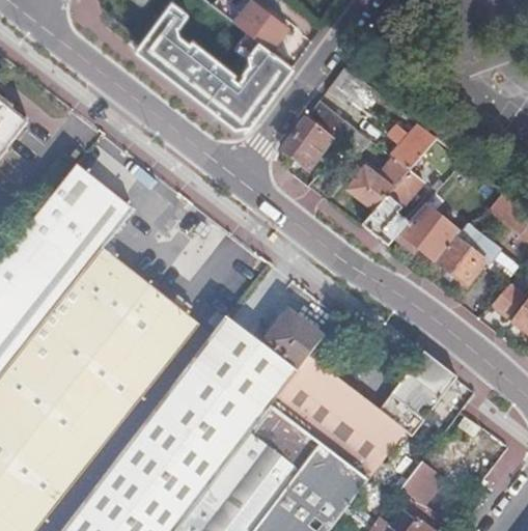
[(250,33),(274,52),(288,26),(253,0),(249,0),(234,20),(250,33)]
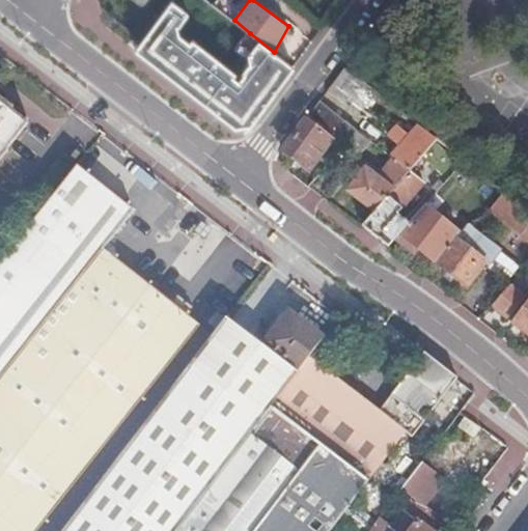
[(297,70),(296,68),(274,52),(250,33),(237,51),(253,63),(246,73),(249,75),(241,83),(235,79),(239,75),(196,40),(190,47),(182,40),(181,30),(192,15),(175,1),(138,51),(239,130),(256,126),(297,70)]
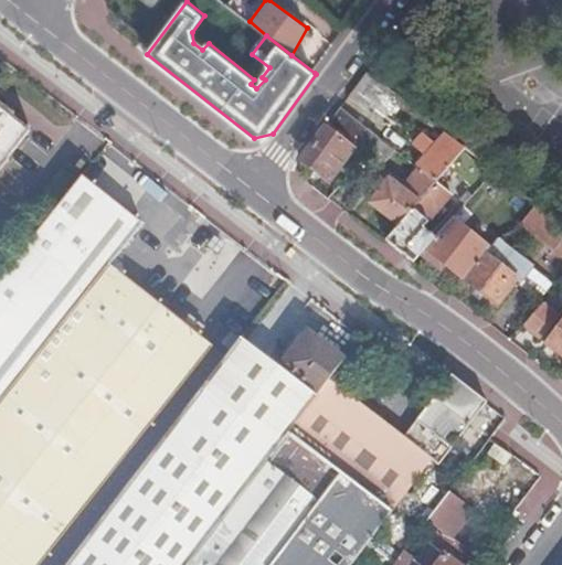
[(385,105),(393,94),(366,72),(347,97),(363,109),(373,95),(385,105)]
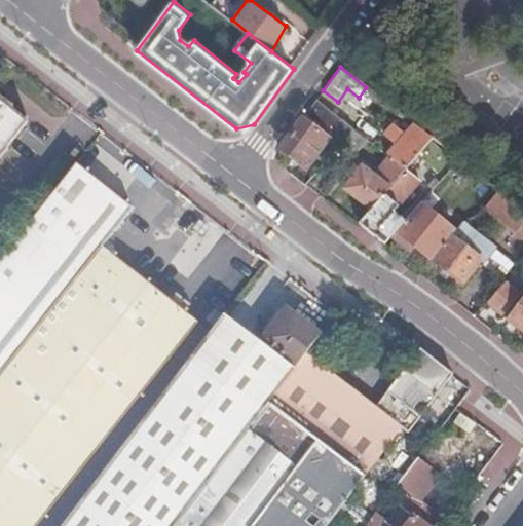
[(0,162),(34,119),(15,106),(7,100),(0,94),(0,162)]
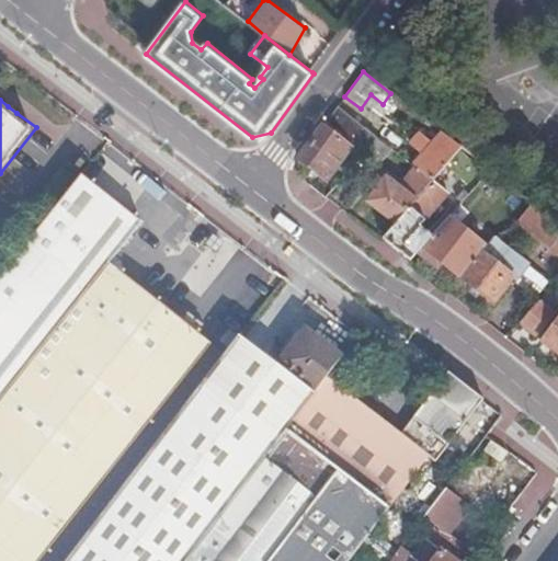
[(8,106),(16,113),(20,109),(11,102),(8,106)]
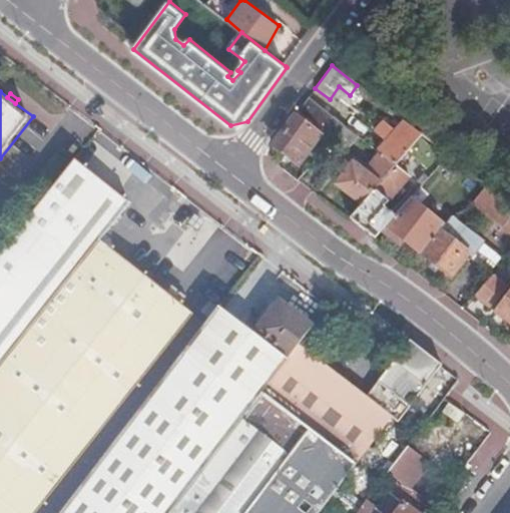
[(308,97),(298,110),(326,134),(323,137),(330,142),(344,125),(308,97)]
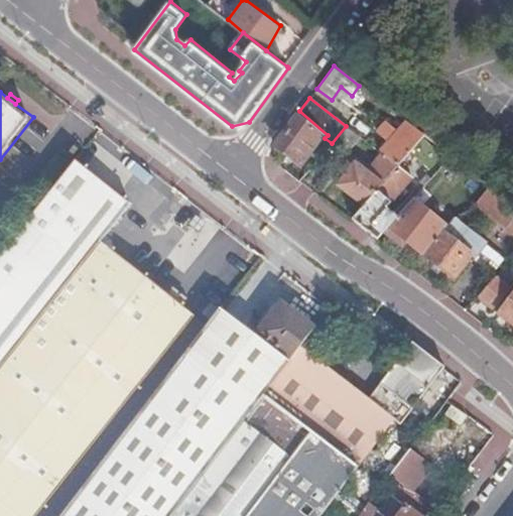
[(273,146),(307,171),(321,155),(310,148),(321,135),(295,116),(273,146)]
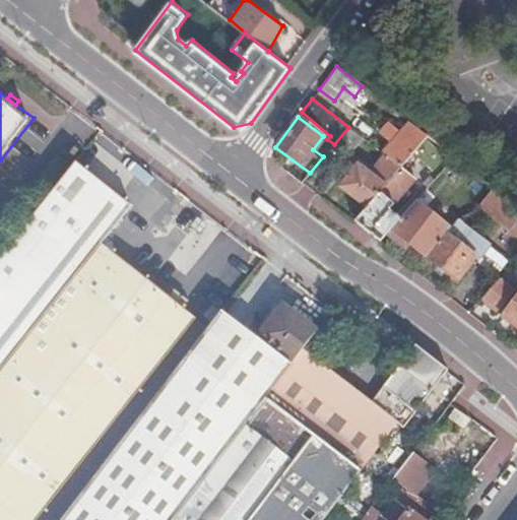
[(411,154),(427,136),(408,122),(401,130),(390,121),(379,134),(390,143),(381,153),(386,156),(399,168),(411,154)]
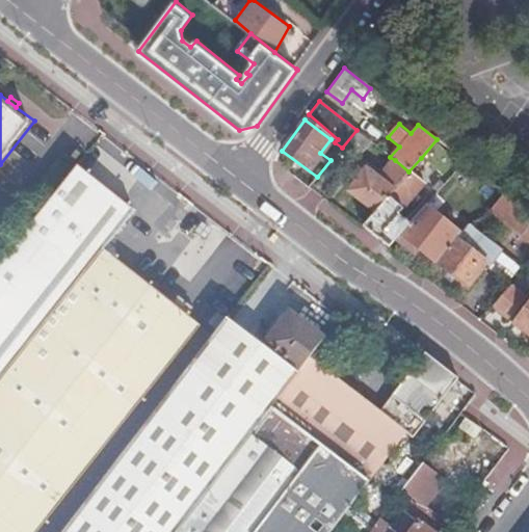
[(353,165),(372,142),(356,130),(342,148),(338,153),(353,165)]
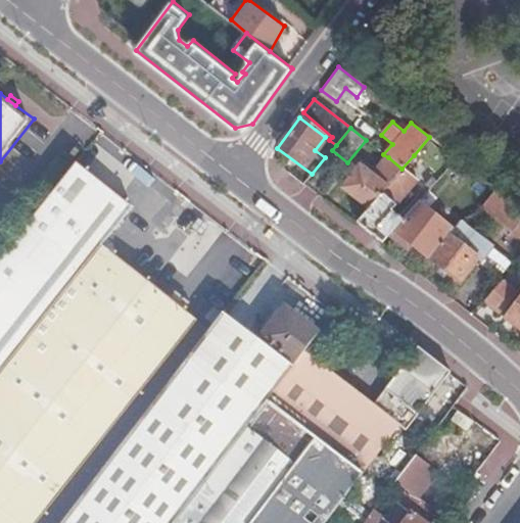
[(446,169),(456,157),(429,137),(414,155),(439,176),(446,169)]
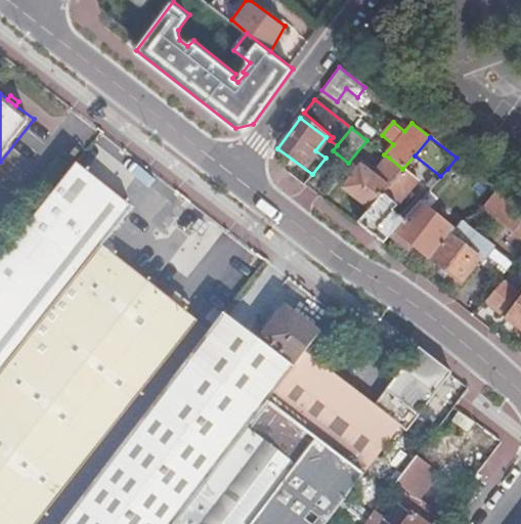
[(343,188),(367,209),(381,193),(402,169),(389,158),(375,177),(360,167),(343,188)]
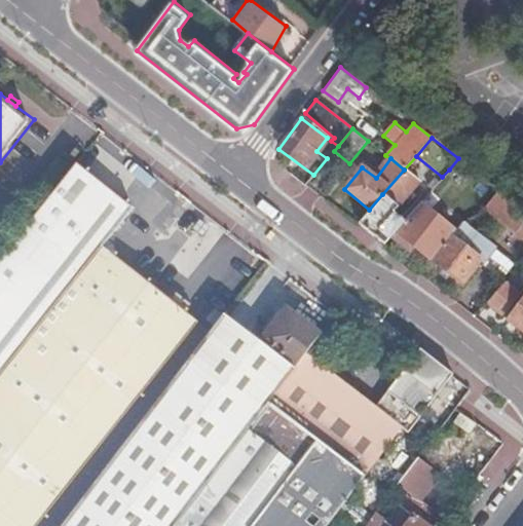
[(480,214),(485,207),(488,202),(498,189),(458,158),(449,170),(464,182),(454,194),(480,214)]
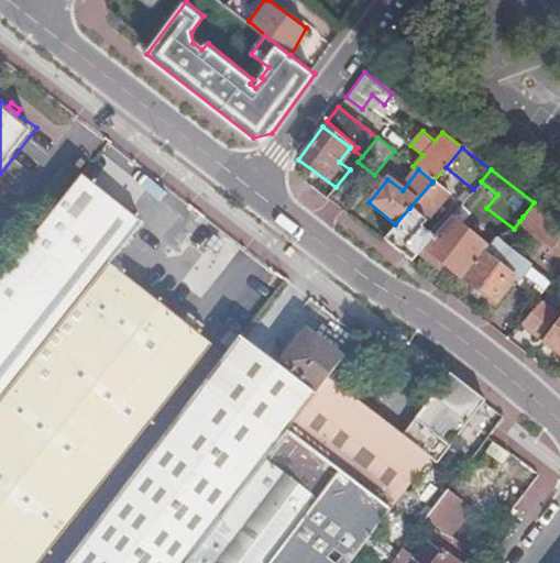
[(0,562),(36,562),(209,342),(110,264),(142,222),(81,173),(0,276),(0,562)]
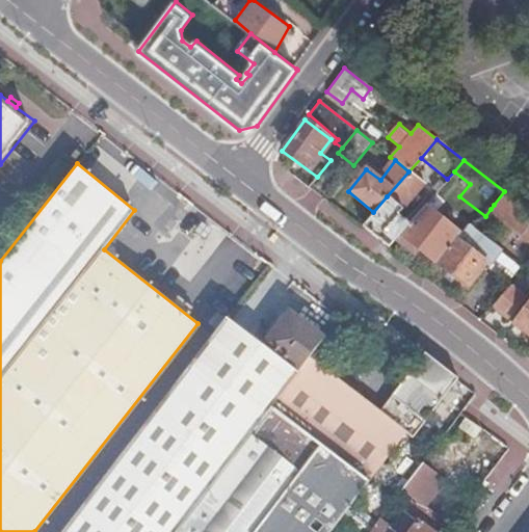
[(360,228),(387,247),(395,238),(407,223),(396,214),(401,208),(423,183),(408,171),(387,196),(373,212),(360,228)]
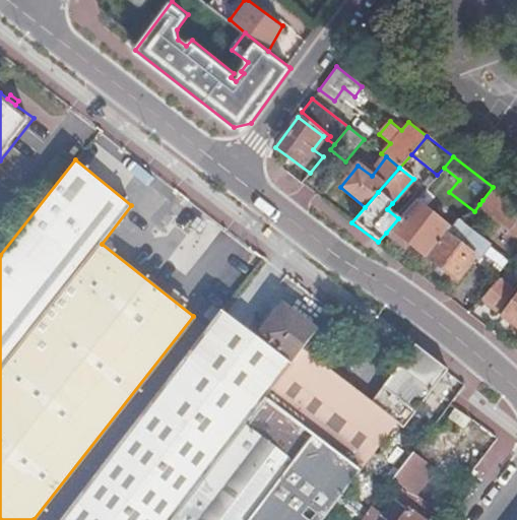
[(479,204),(509,229),(513,223),(516,219),(516,205),(493,187),(482,200),(479,204)]
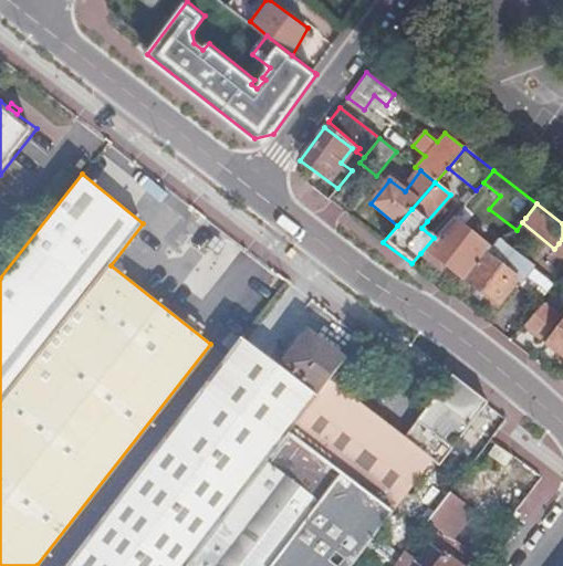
[(444,264),(462,280),(485,253),(488,249),(458,223),(447,237),(439,231),(434,238),(420,253),(439,270),(444,264)]
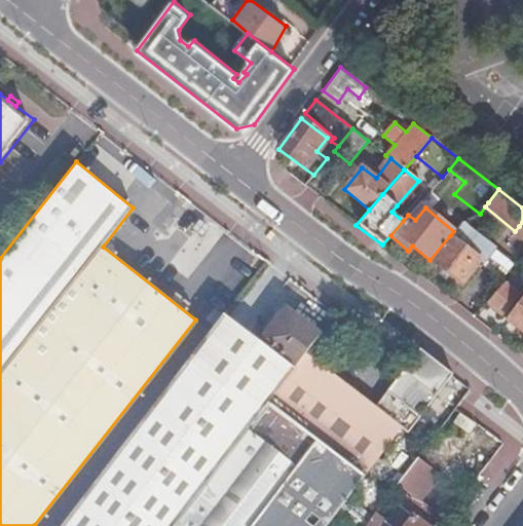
[(450,235),(430,260),(460,285),(480,261),(484,264),(495,251),(461,225),(457,227),(453,231),(450,235)]
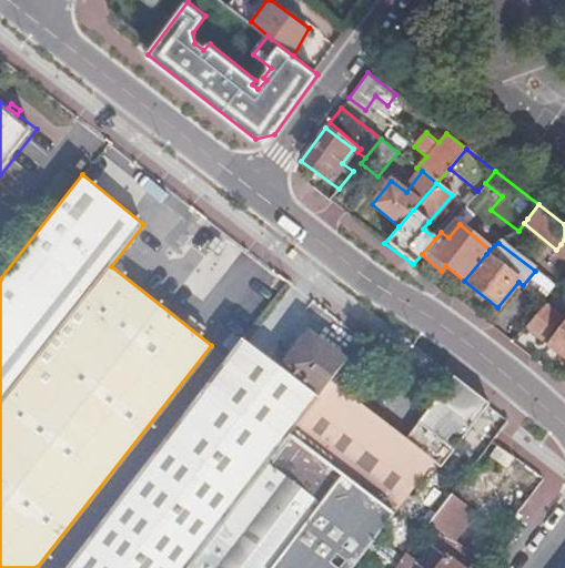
[(526,326),(543,341),(561,320),(564,315),(564,301),(555,293),(544,306),(526,326)]
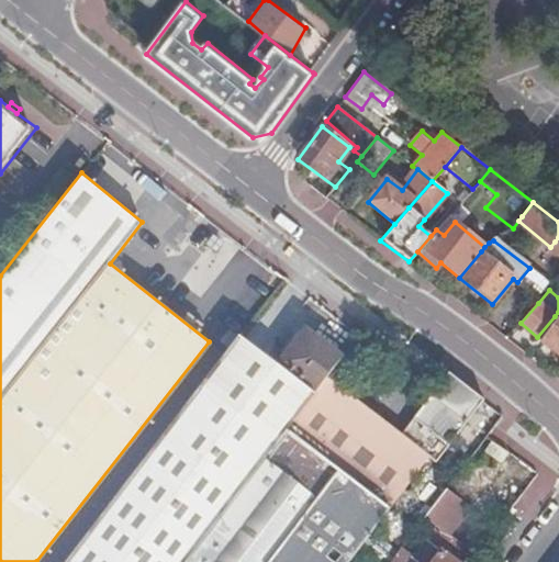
[(558,316),(540,339),(558,351),(558,316)]
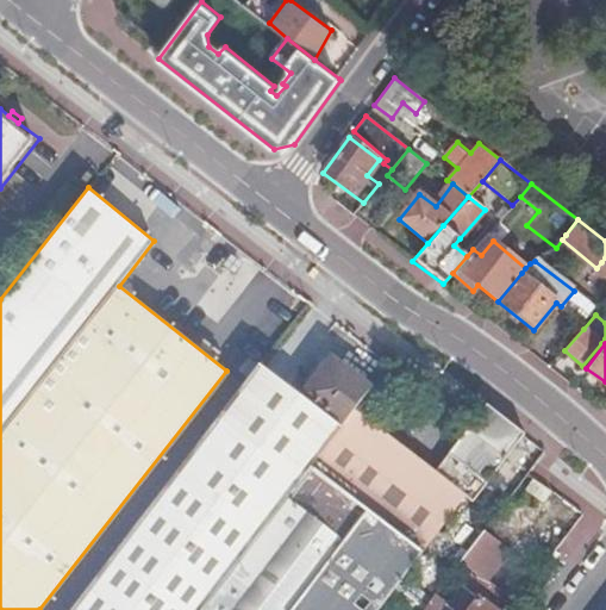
[(301,396),(342,428),(349,418),(373,387),(332,356),(301,396)]
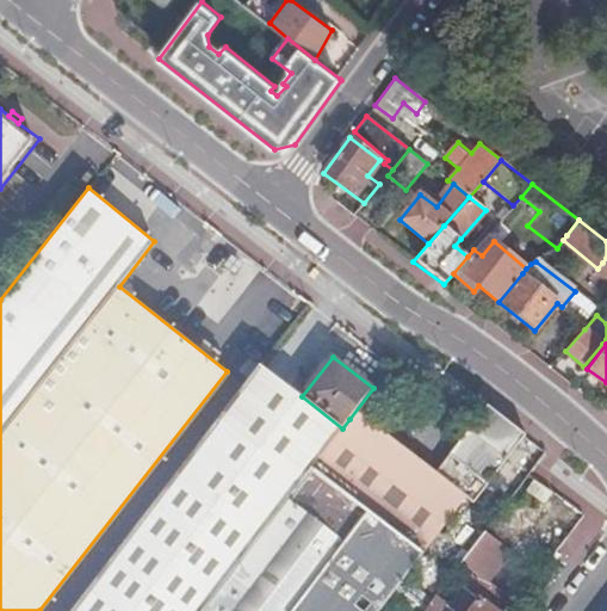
[(200,610),(311,468),(342,429),(302,396),(261,365),(69,610),(200,610)]
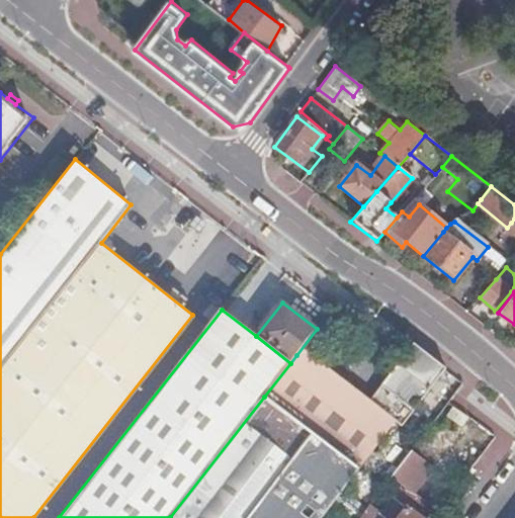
[(308,364),(312,358),(340,323),(329,314),(317,329),(296,355),(308,364)]
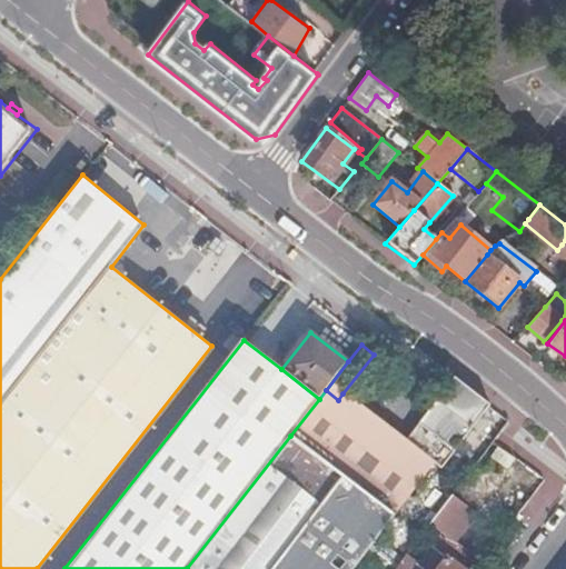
[(419,422),(406,441),(440,468),(455,449),(490,403),(455,376),(437,400),(419,422)]
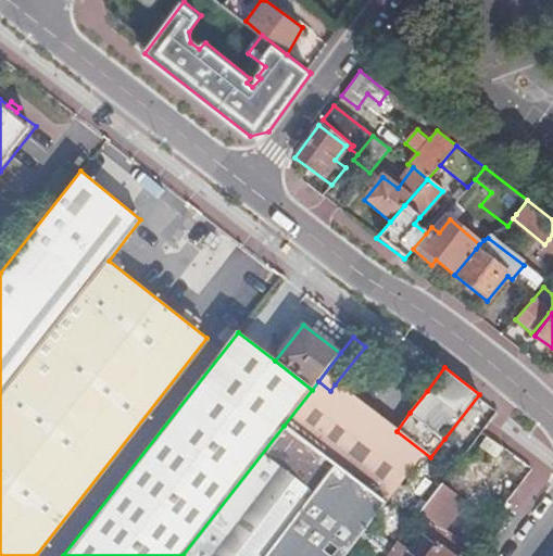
[(356,483),(396,431),(335,384),(330,391),(318,381),(312,390),(284,426),(356,483)]
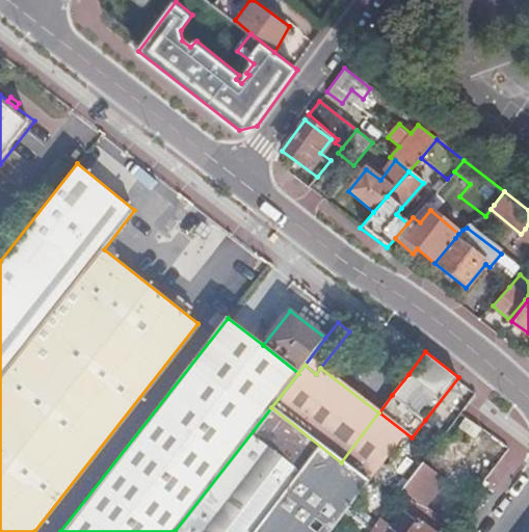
[(288,531),(341,462),(271,407),(175,531),(288,531)]
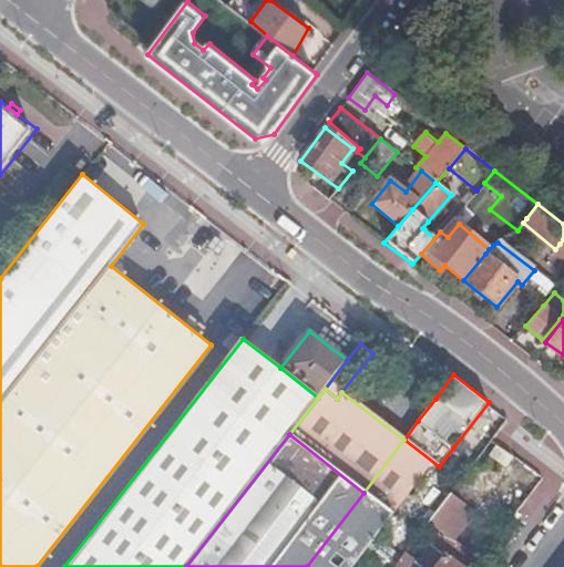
[(484,442),(463,497),(495,509),(516,454),(484,442)]
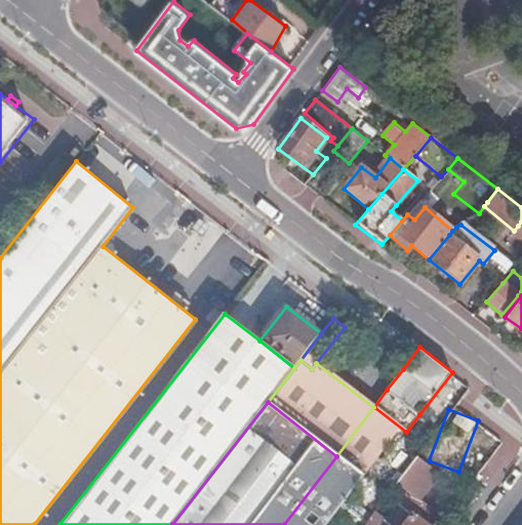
[(336,456),(284,524),(365,524),(370,520),(344,499),(362,476),(336,456)]
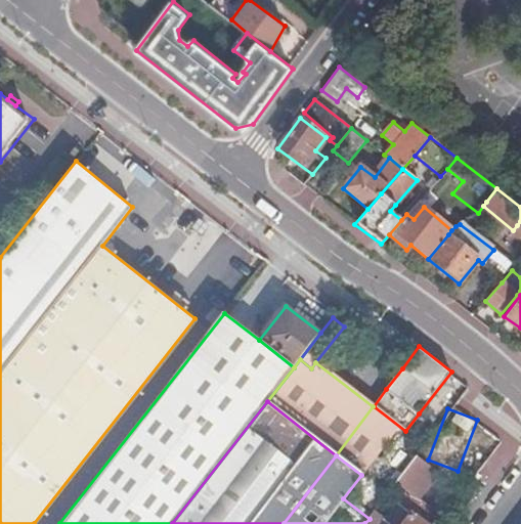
[(407,491),(399,503),(433,523),(435,523),(441,516),(420,498),(438,473),(417,456),(396,483),(407,491)]
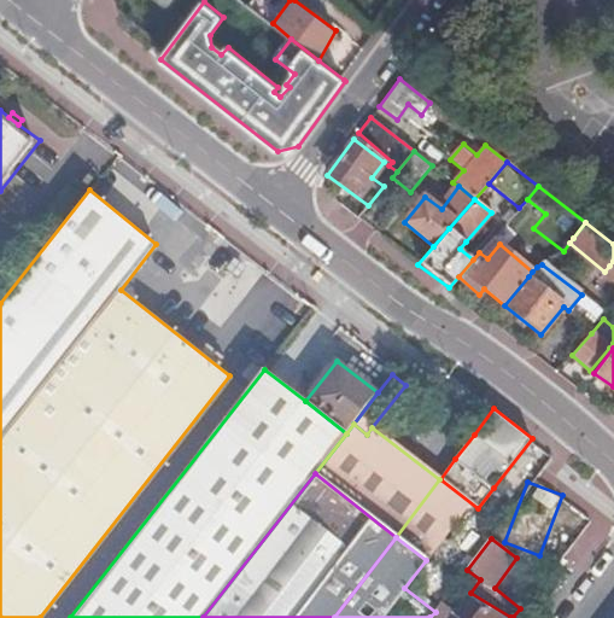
[(572,589),(588,566),(567,552),(551,575),(572,589)]
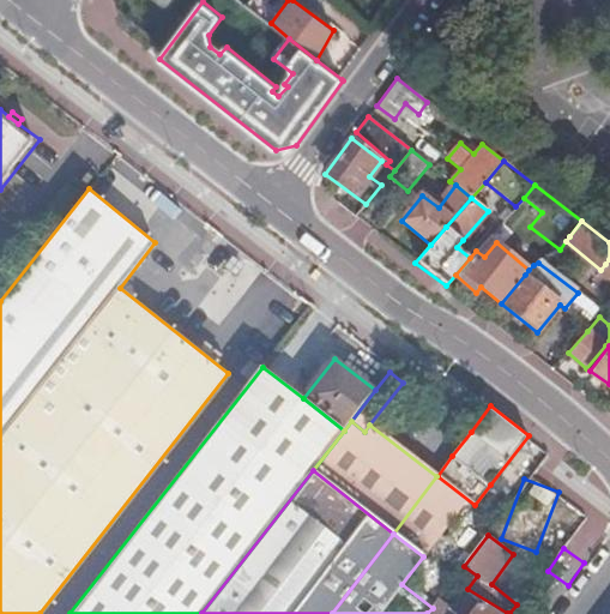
[(507,613),(467,589),(453,609),(448,613),(507,613)]
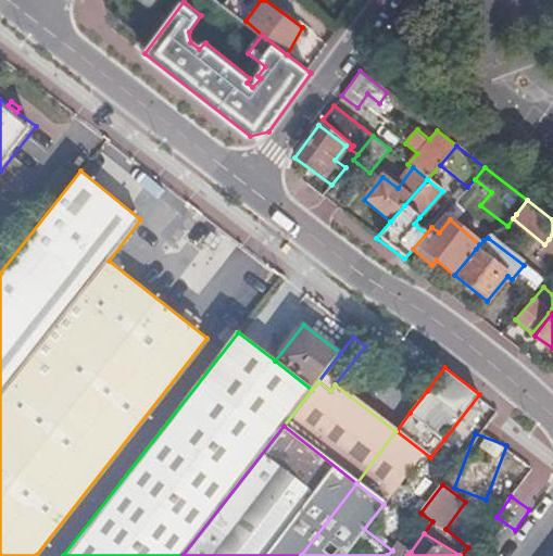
[(398,543),(392,551),(387,555),(406,555),(411,552),(398,543)]
